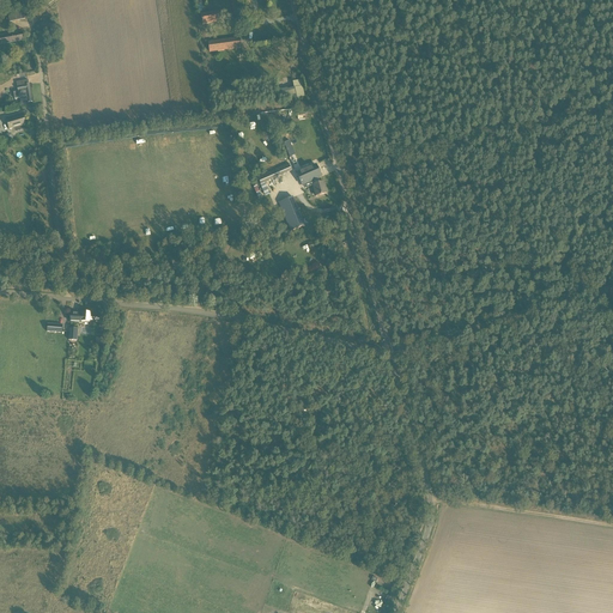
[(240,0),(246,22),(254,19),(249,0),(240,0)]
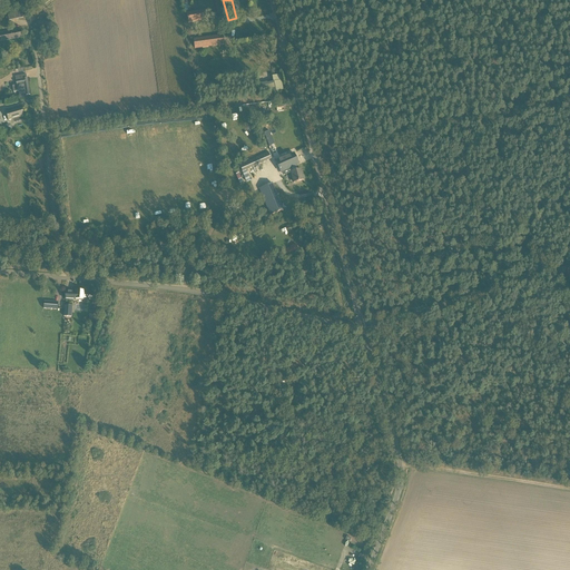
[(226,18),(222,1),(214,2),(215,7),(216,7),(216,10),(217,10),(219,19),(226,18)]
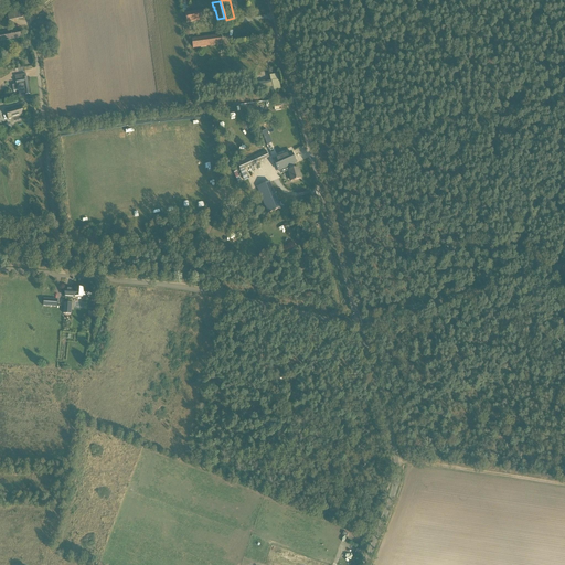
[(184,13),(187,23),(208,19),(206,9),(184,13)]
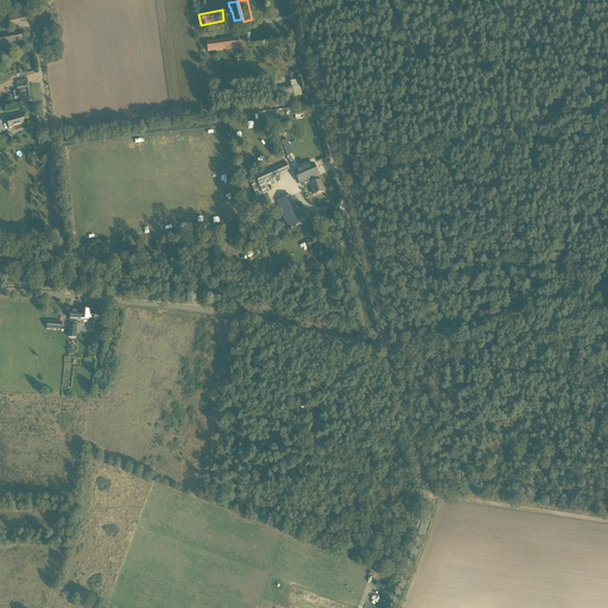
[(0,44),(23,39),(21,31),(0,35),(0,44)]
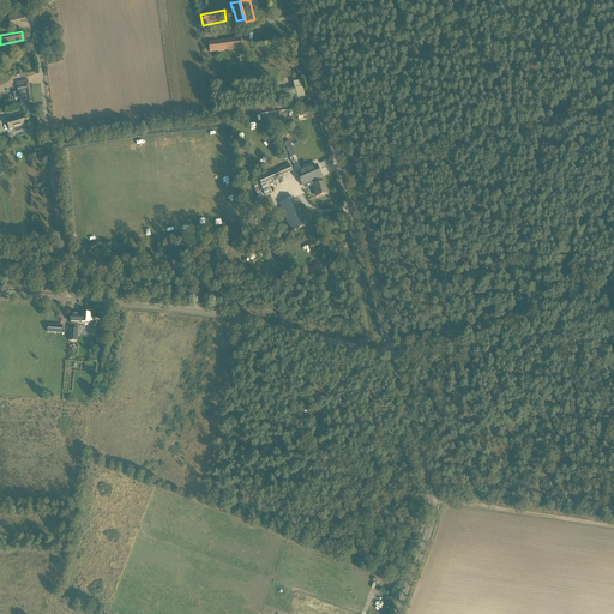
[(240,37),(209,42),(210,53),(242,48),(240,37)]
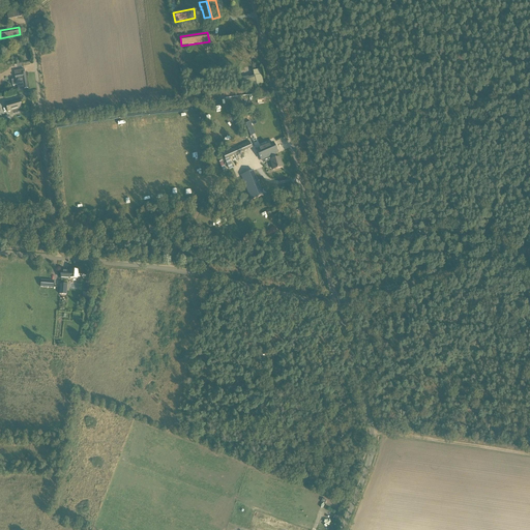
[(18,85),(19,93),(25,92),(24,89),(28,88),(25,72),(24,69),(15,71),(17,85),(18,85)]
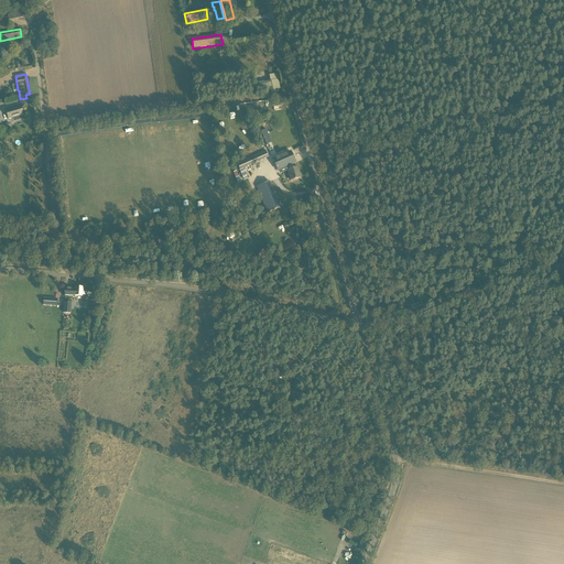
[(257,94),(264,93),(280,89),(279,80),(278,74),(269,76),(270,82),(264,83),(264,82),(256,83),(257,94)]
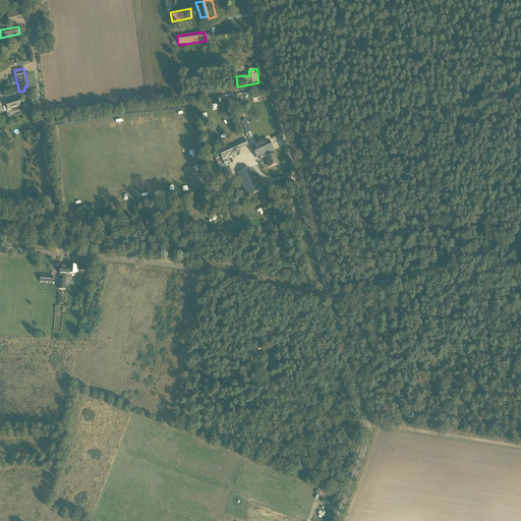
[(188,77),(184,77),(185,85),(197,84),(196,75),(192,76),(192,75),(187,75),(188,77)]
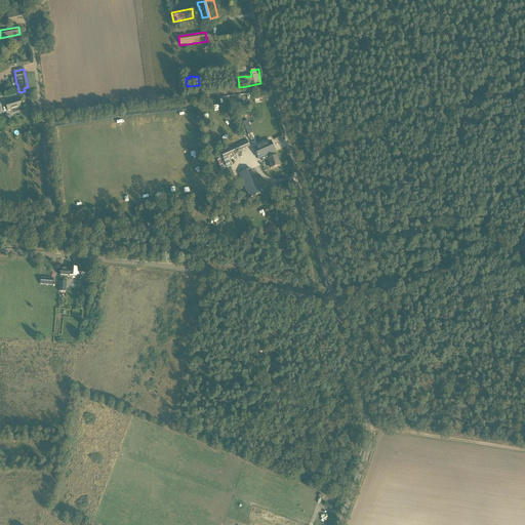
[(22,107),(19,99),(6,104),(8,111),(22,107)]
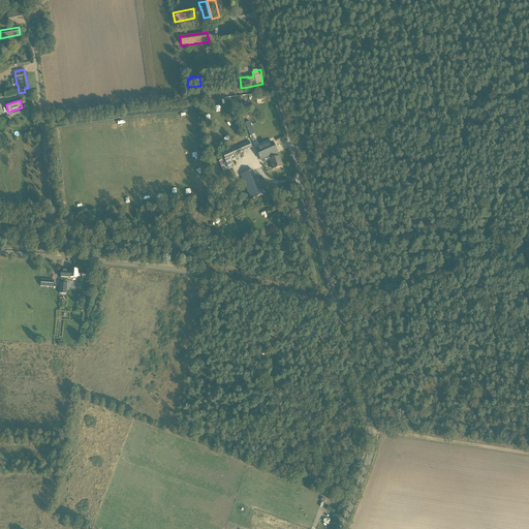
[(249,141),(222,153),(225,159),(252,148),(249,141)]
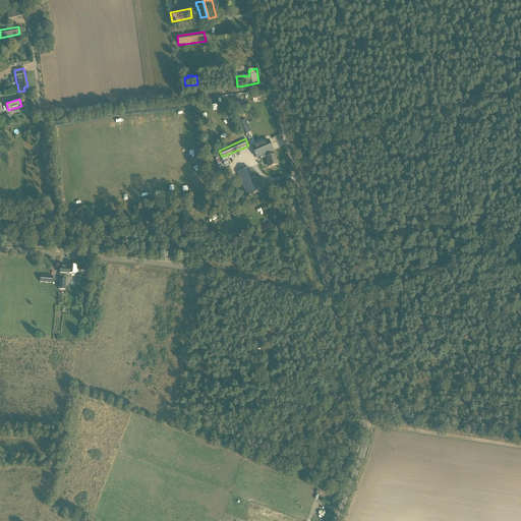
[(269,167),(278,165),(277,161),(276,161),(275,159),(276,159),(275,155),(272,156),(271,152),(273,151),(269,140),(252,148),(256,158),(267,154),(268,157),(266,158),(269,167)]
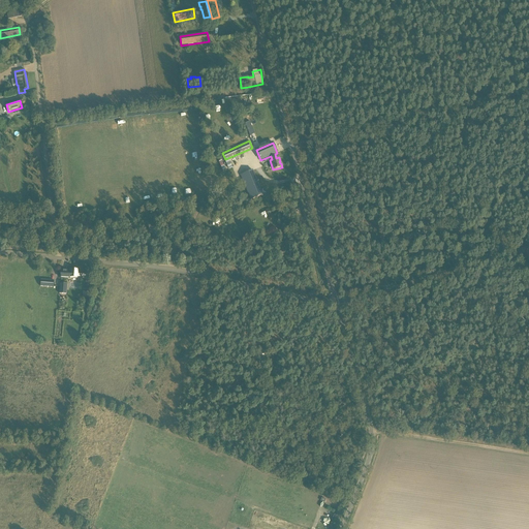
[(251,199),(262,195),(253,170),(241,176),(251,199)]
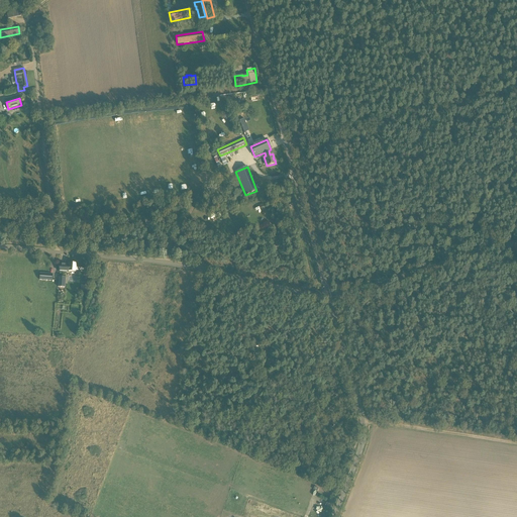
[(271,225),(268,221),(257,228),(261,232),(271,225)]
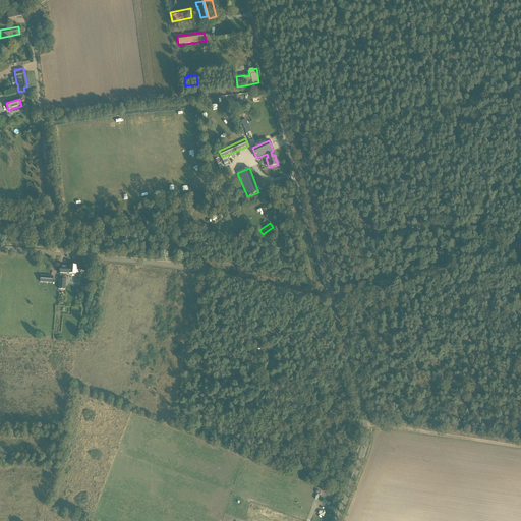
[(60,273),(68,274),(76,274),(76,273),(85,273),(87,269),(78,268),(79,267),(69,266),(69,268),(60,267),(60,273)]
